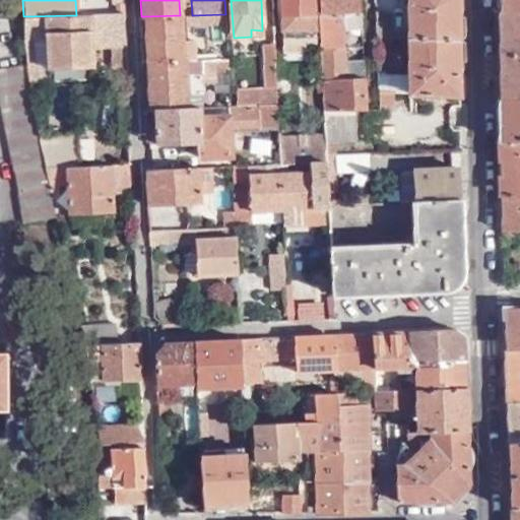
[(314,0),(280,0),(283,52),(317,51),(314,0)]
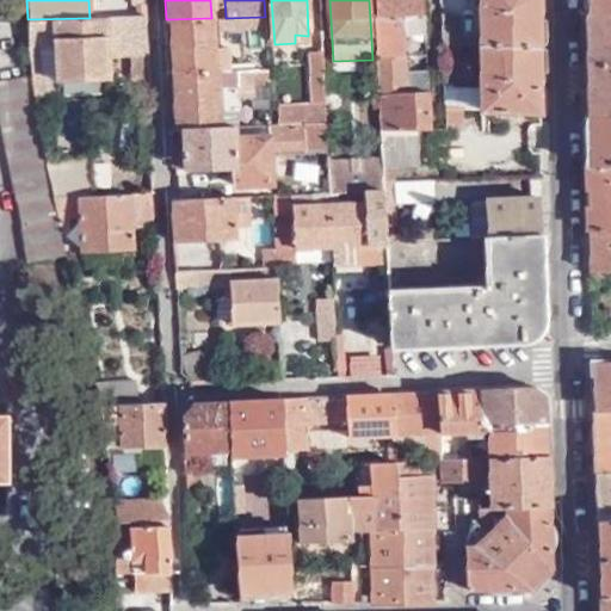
[(375,0),(377,17),(426,16),(424,0),(375,0)]
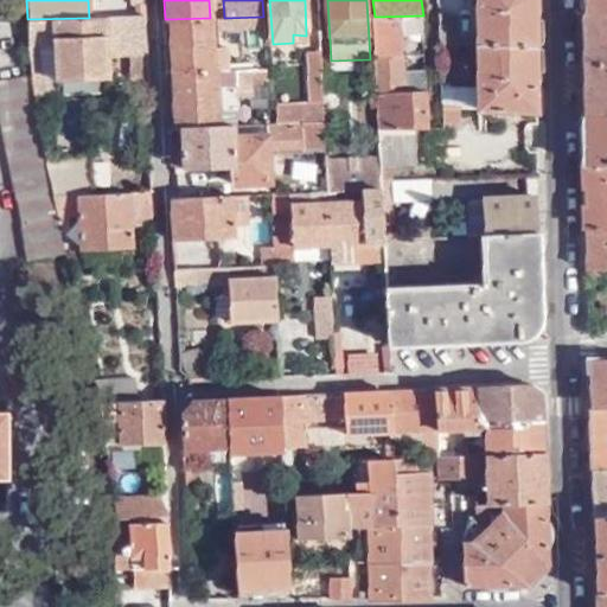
[(474,0),(477,42),(535,44),(534,0),(474,0)]
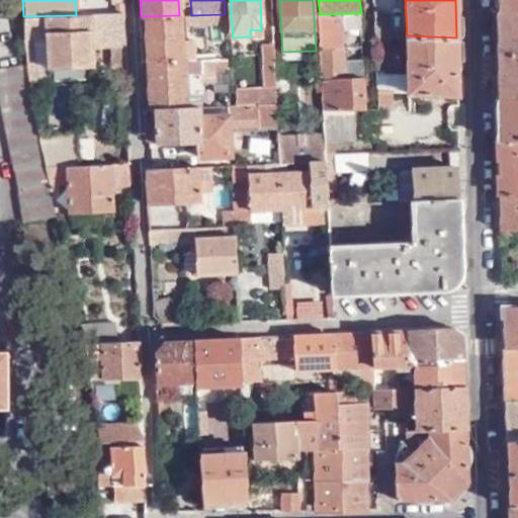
[(517,0),(498,0),(499,10),(517,9),(517,0)]
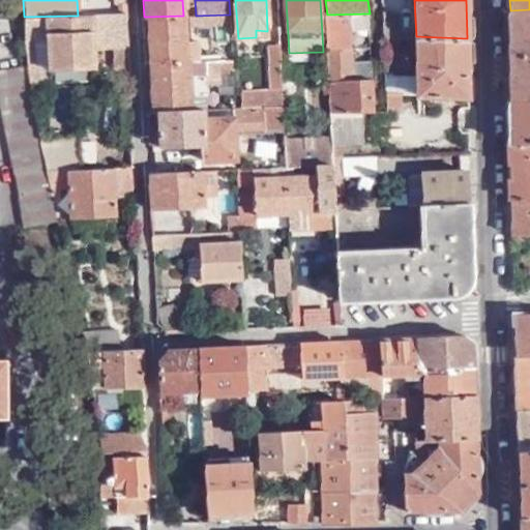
[(124,13),(124,4),(114,4),(114,13),(124,13)]
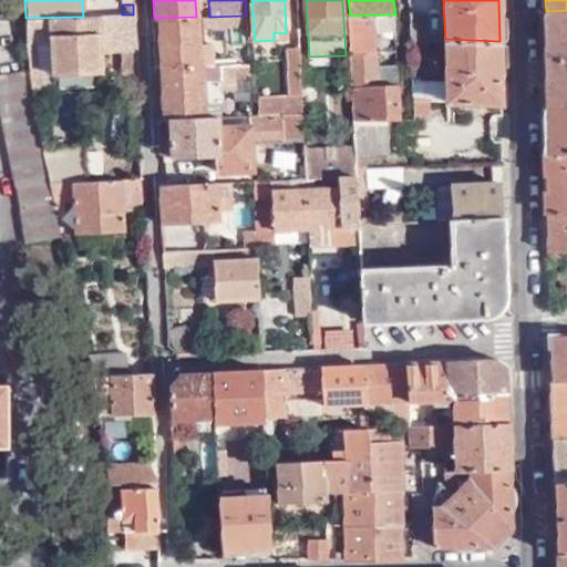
[(547,109),(566,107),(566,10),(546,11),(547,109)]
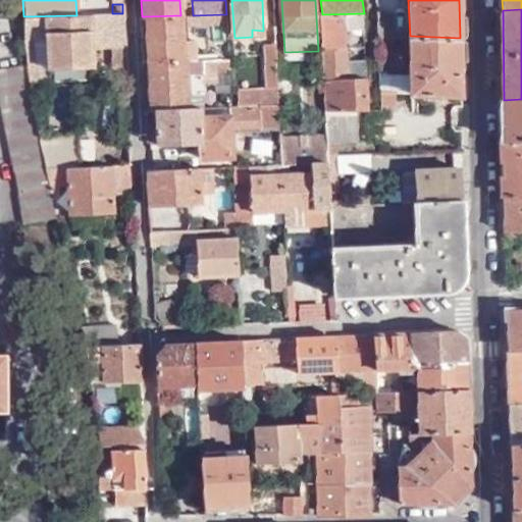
[(91,34),(123,33),(122,13),(112,13),(76,15),(23,16),(23,52),(25,65),(30,84),(38,83),(33,36),(46,36),(46,66),(92,64),(91,43),(91,34)]
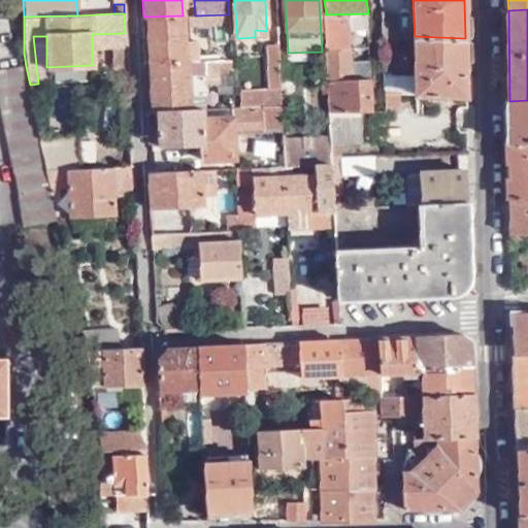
[(326,14),(327,48),(351,48),(350,30),(368,29),(368,13),(326,14)]
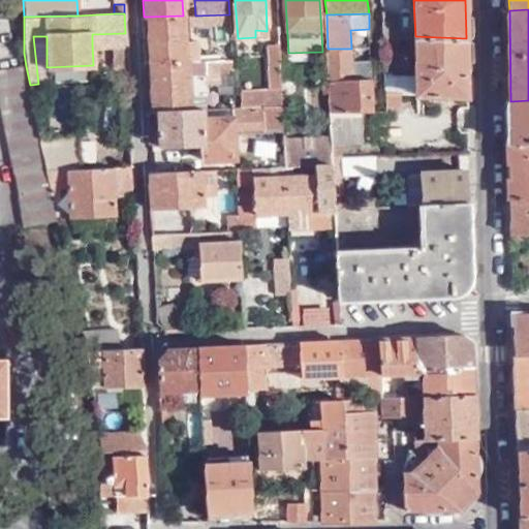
[(381,13),(381,36),(397,36),(396,13),(381,13)]
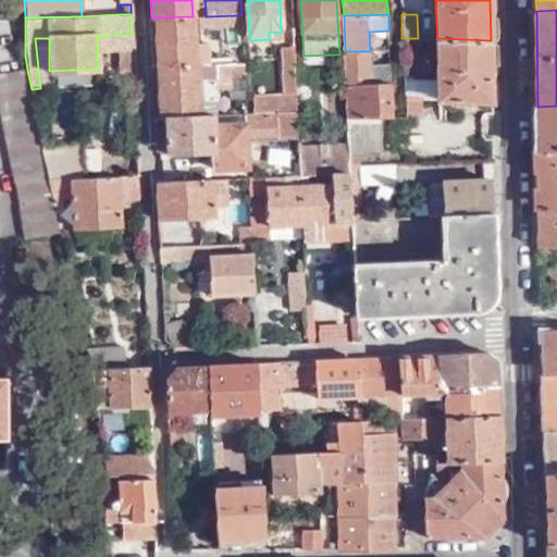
[(193,16),(193,23),(206,23),(206,27),(220,27),(220,31),(243,32),(242,15),(206,16),(193,16)]
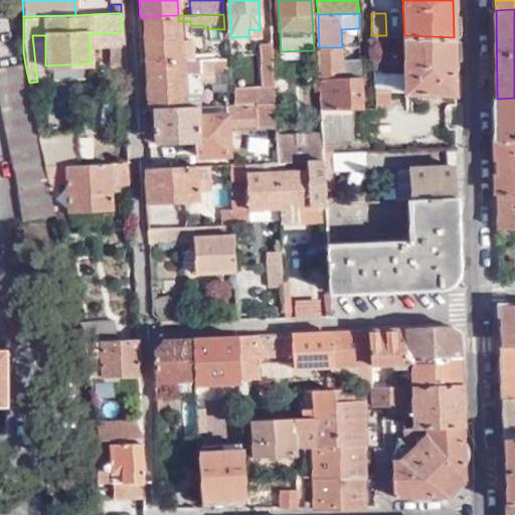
[(145,60),(180,59),(178,21),(178,15),(143,16),(144,37),(145,60)]
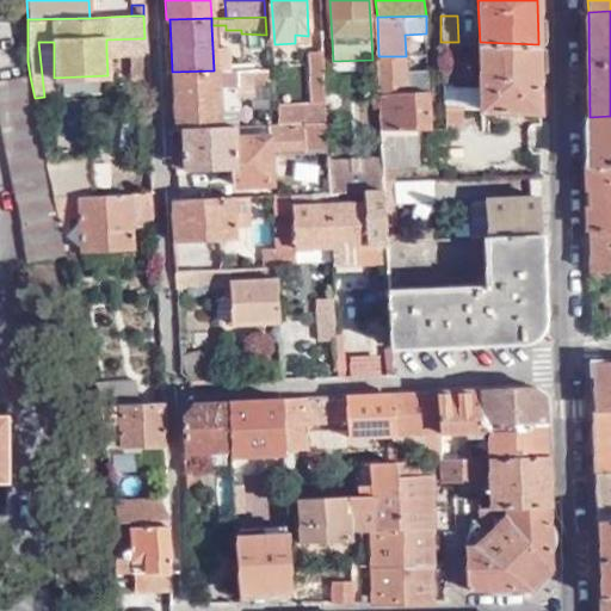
[(127,50),(144,50),(144,38),(106,39),(106,50),(127,50)]
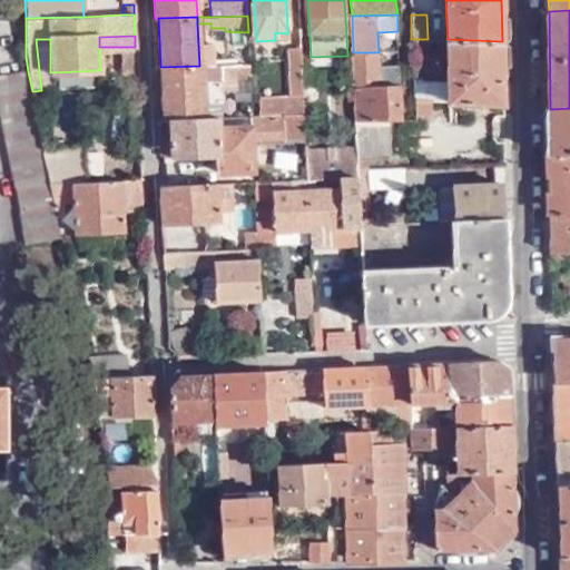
[(428,39),(411,39),(412,52),(428,52),(428,39)]
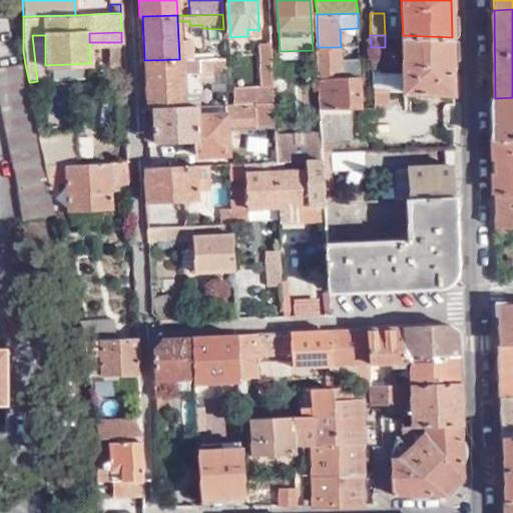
[(404,92),(454,95),(452,37),(403,35),(404,92)]
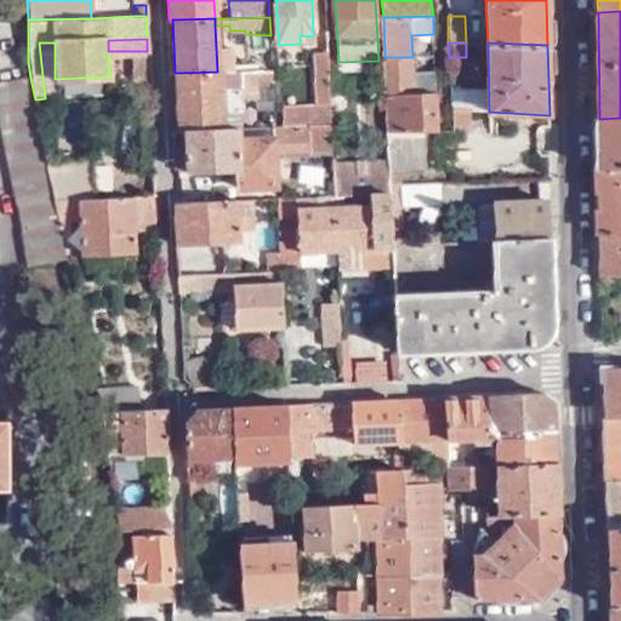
[(149,100),(147,51),(129,51),(130,92),(137,93),(138,101),(149,100)]
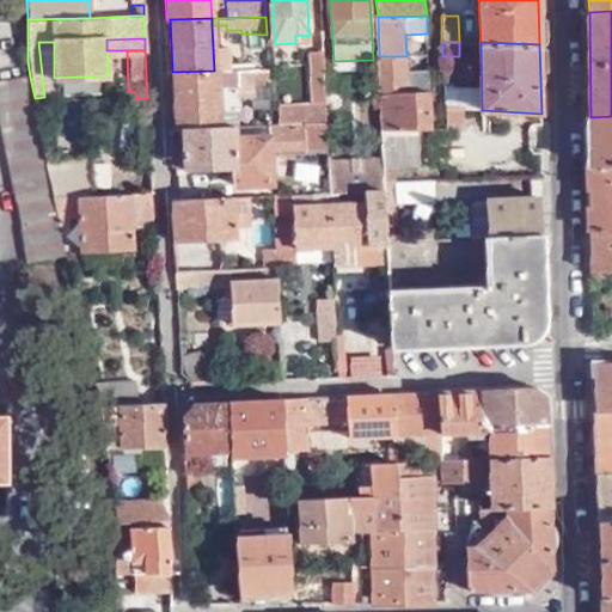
[(328,124),(323,55),(307,55),(310,105),(269,106),(269,124),(328,124)]
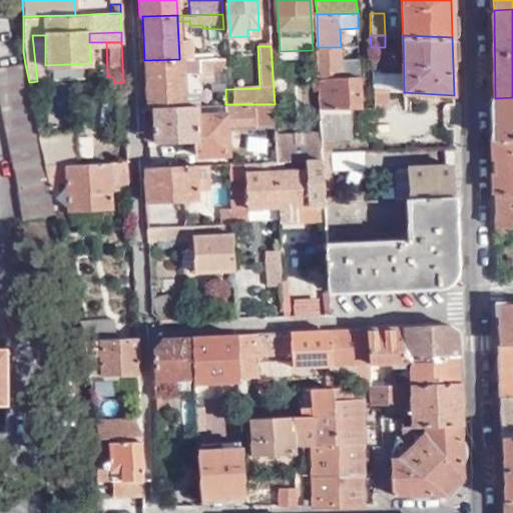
[(318,47),(319,80),(361,78),(360,59),(342,59),(341,47),(318,47)]
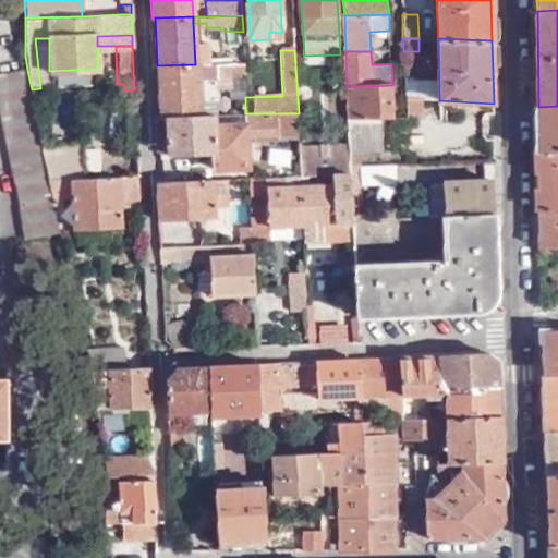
[(244,62),(233,62),(232,74),(244,75),(244,62)]
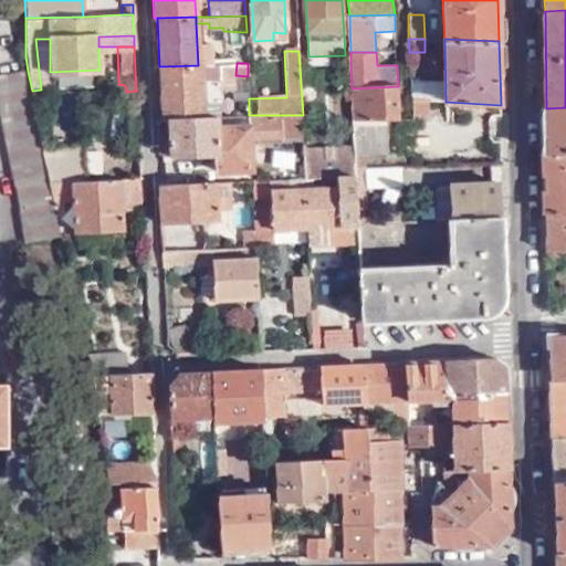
[(159,104),(160,118),(170,118),(202,117),(202,102),(220,102),(219,65),(198,65),(159,66),(159,76),(159,104)]
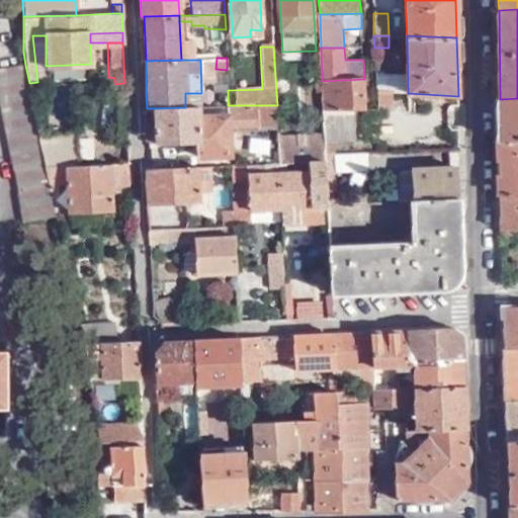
[(40,143),(29,83),(25,65),(0,69),(0,93),(24,219),(54,213),(46,167),(40,143)]
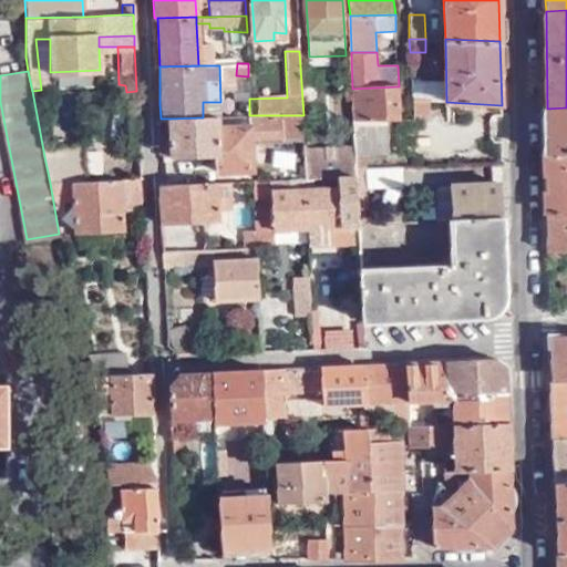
[(354,122),(389,120),(400,120),(399,86),(352,89),(354,122)]
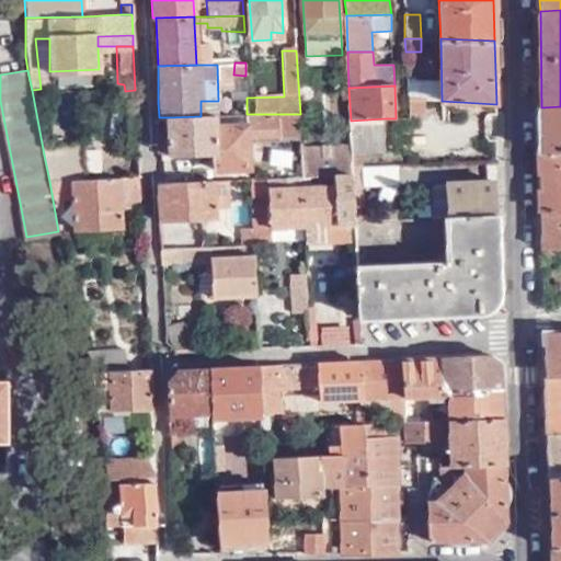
[(560,106),(541,107),(542,151),(560,150),(560,106)]
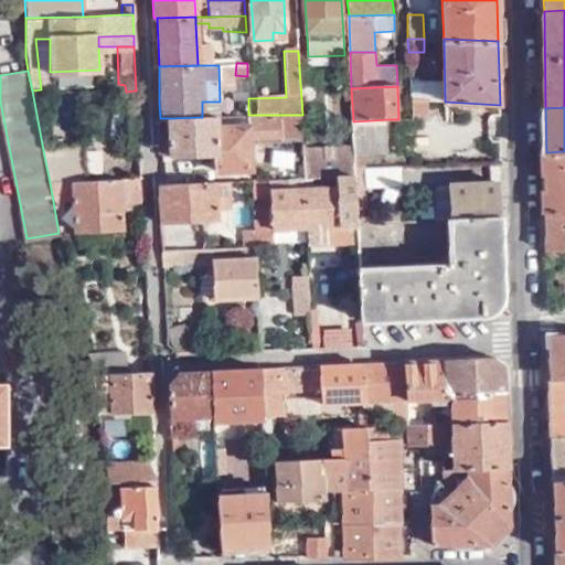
[(249,142),(302,142),(301,116),(245,117),(245,126),(214,127),(214,117),(202,117),(170,118),(170,130),(159,131),(159,155),(215,153),(215,171),(251,170),(249,142)]
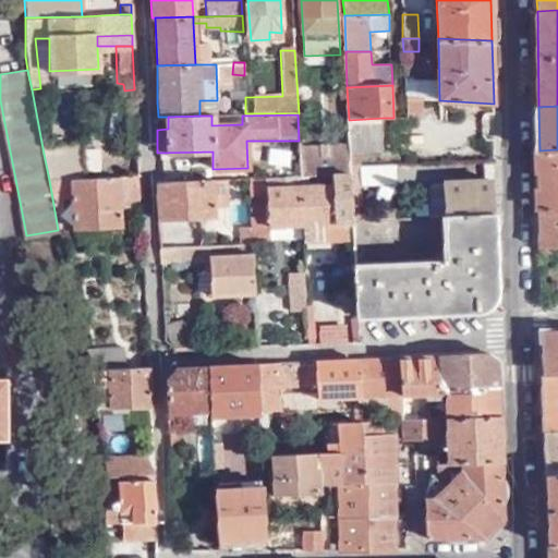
[(349,120),(350,155),(384,155),(383,118),(349,120)]
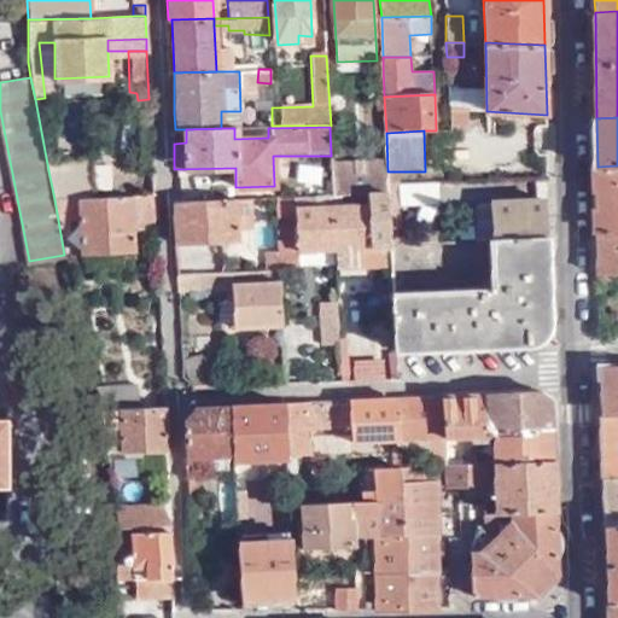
[(331,162),(332,184),(332,197),(369,196),(389,194),(389,185),(388,172),(386,159),(331,162)]
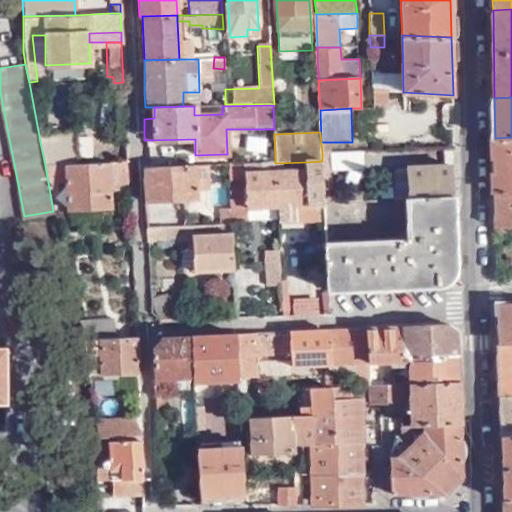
[(511,137),(495,138),(495,192),(511,191),(511,137)]
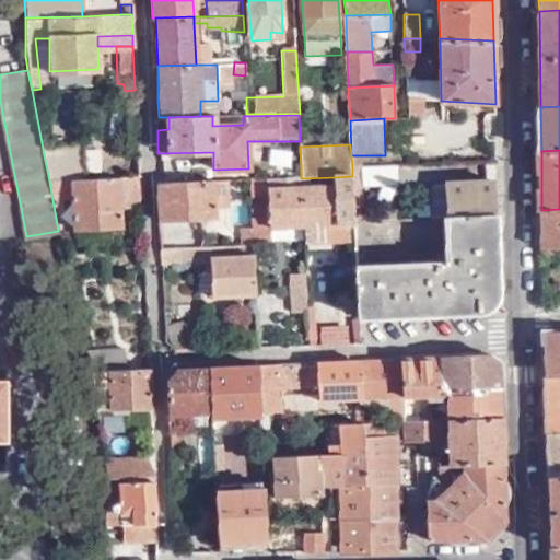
[(86,153),(44,154),(49,181),(71,179),(86,179),(86,153)]
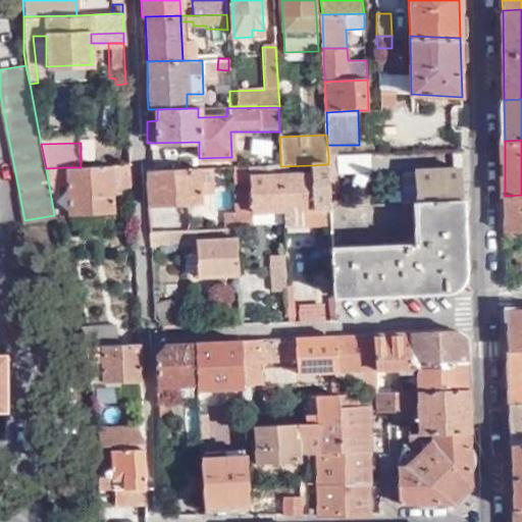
[(328,164),(330,209),(340,208),(337,156),(328,156),(328,164)]
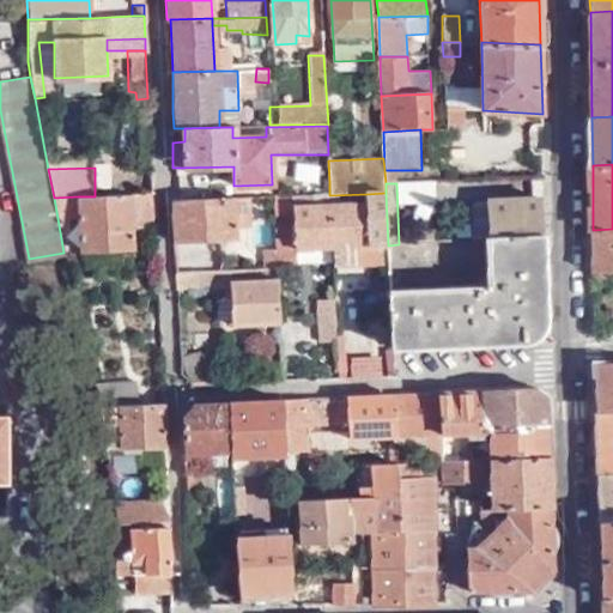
[(356,247),(388,246),(386,193),(366,194),(366,205),(329,206),(333,262),(333,266),(357,265),(356,247)]
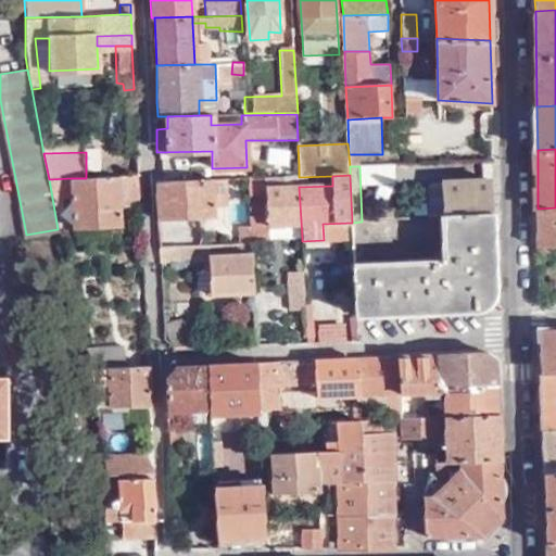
[(138,176),(86,178),(71,178),(72,225),(117,226),(117,199),(138,199),(138,176)]
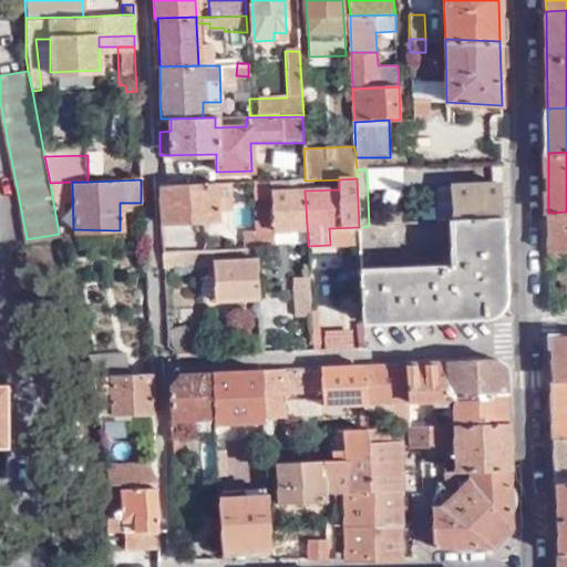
[(257,245),(308,243),(305,191),(291,192),(291,181),(255,182),(257,245)]
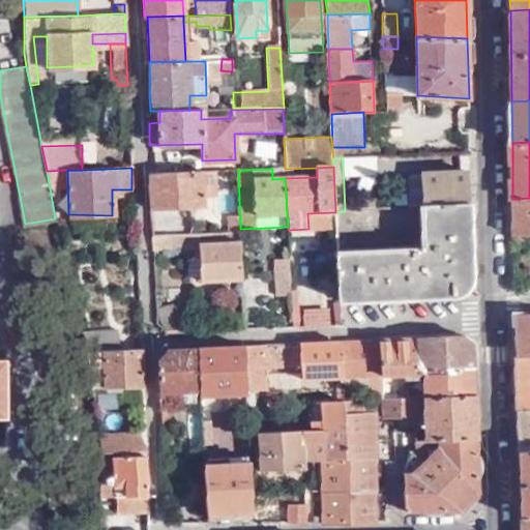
[(239,233),(240,229),(238,170),(230,170),(230,216),(228,216),(227,233),(239,233)]
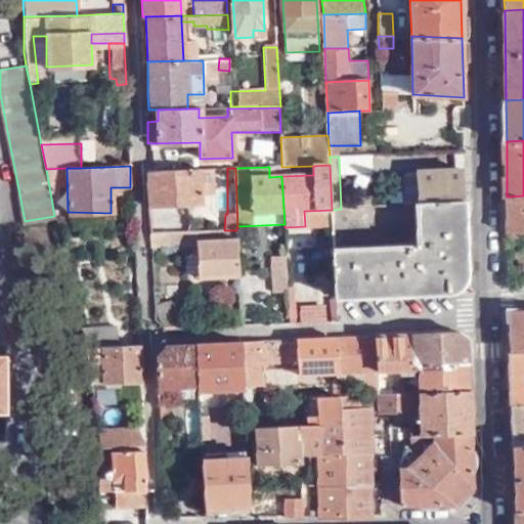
[(145,171),(147,206),(200,204),(200,169),(145,171)]
